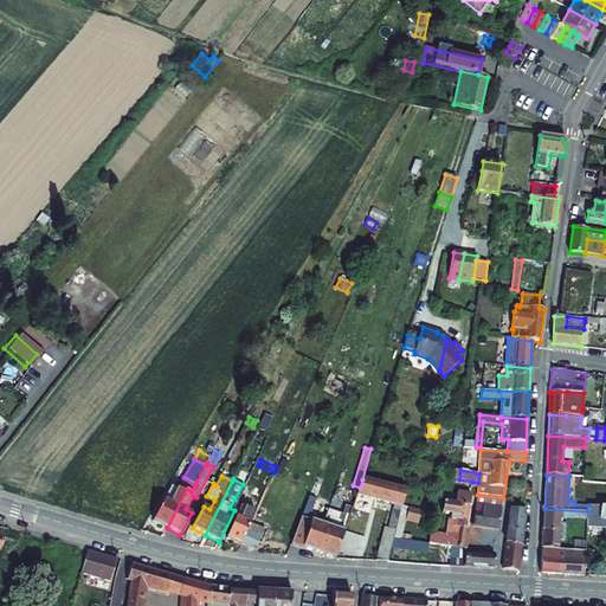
[(153,521),(167,528),(187,489),(191,491),(194,487),(182,479),(178,489),(172,485),(153,521)]
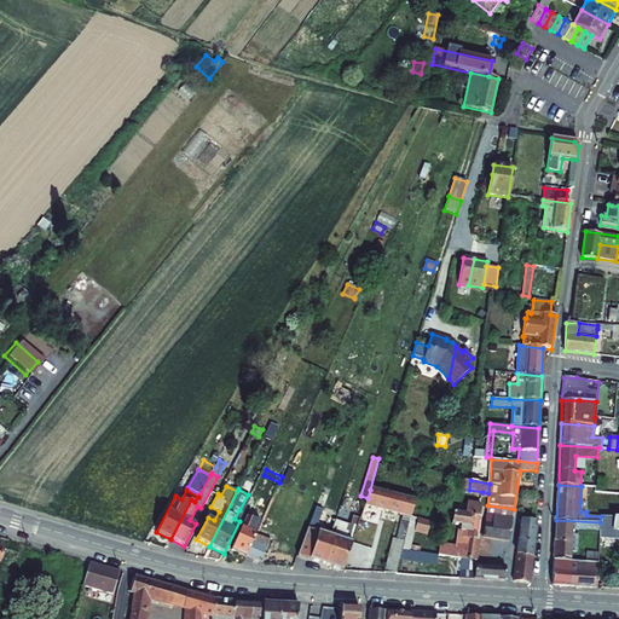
[(370,490),(368,498),(365,505),(371,508),(403,516),(397,539),(393,538),(385,573),(397,574),(400,559),(403,550),(406,533),(415,501),(370,490)]
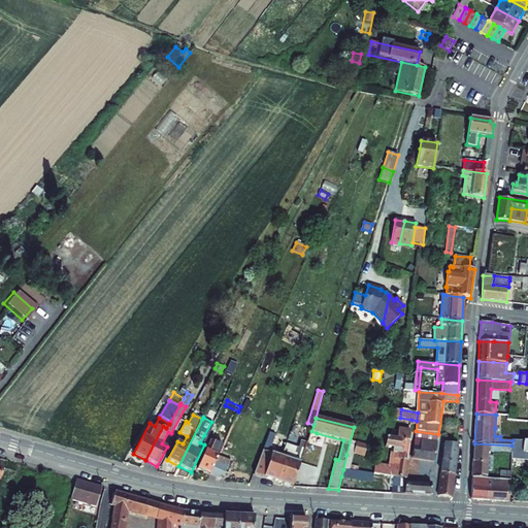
[(220,419),(197,469),(209,475),(210,474),(218,456),(212,454),(227,422),(220,419)]
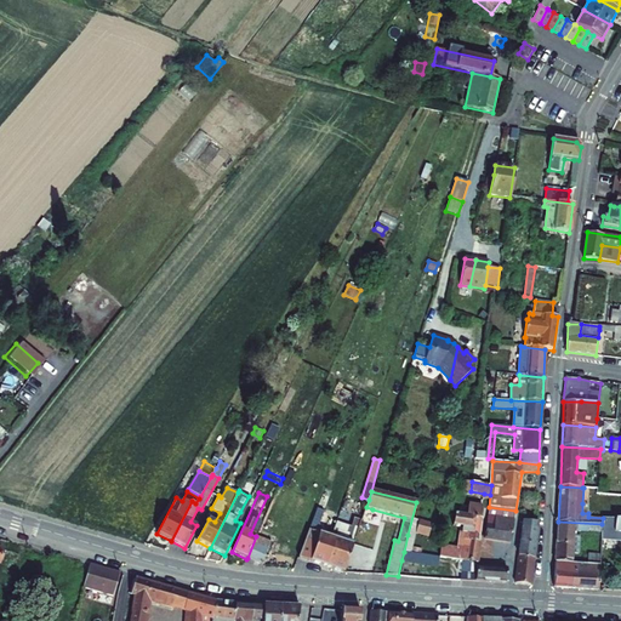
[(244,514),(251,497),(249,496),(240,512),(244,514)]
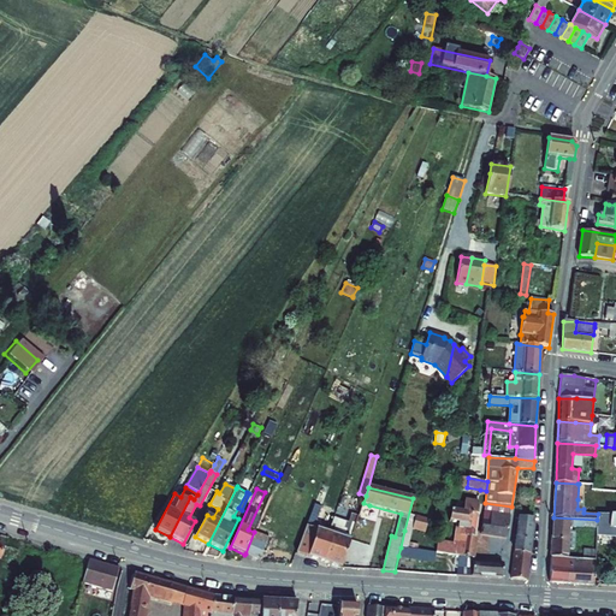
[(363,503),(360,511),(367,514),(369,505),(363,503)]
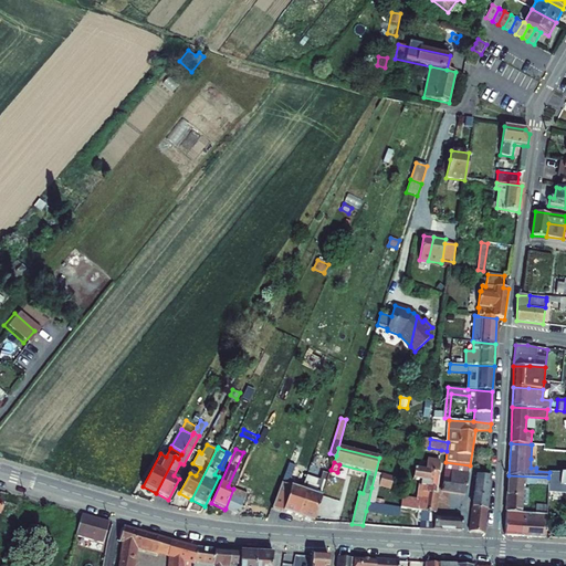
[(441,491),(465,494),(470,465),(446,462),(441,491)]
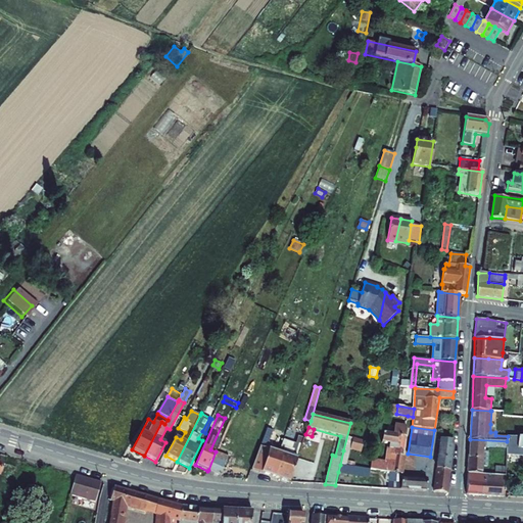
[(267,428),(251,470),(276,478),(280,464),(279,463),(282,454),(279,453),(266,448),(273,430),(267,428)]
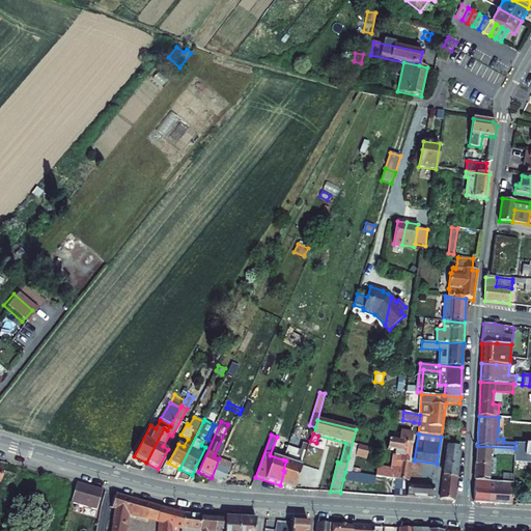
[(284,471),(280,485),(295,490),(309,445),(303,443),(301,451),(288,447),(283,459),(286,460),(283,470),(284,471)]
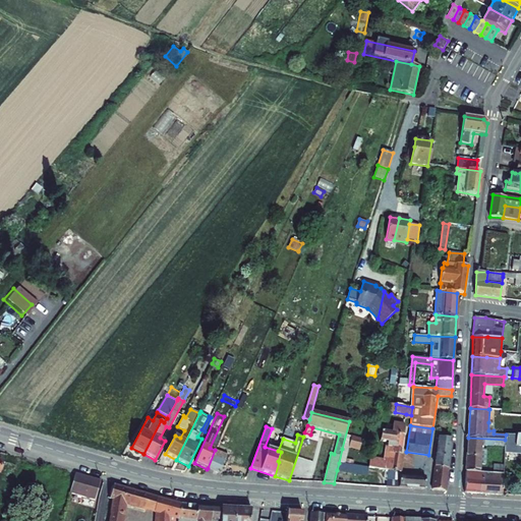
[(505,447),(505,454),(520,454),(520,435),(506,435),(505,440),(505,447)]
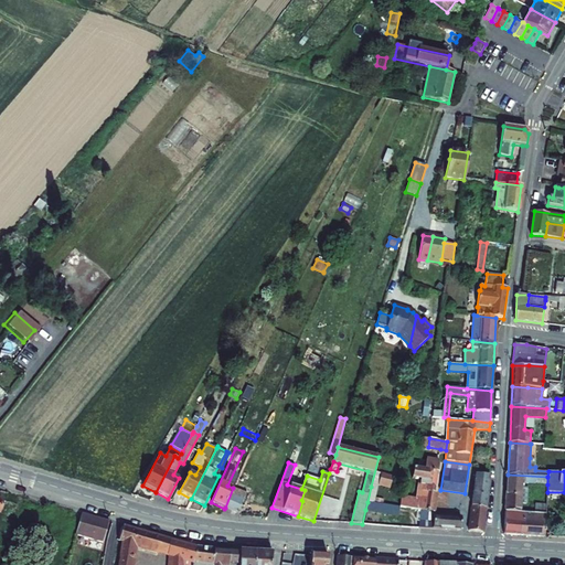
[(384,473),(381,483),(391,487),(394,477),(384,473)]
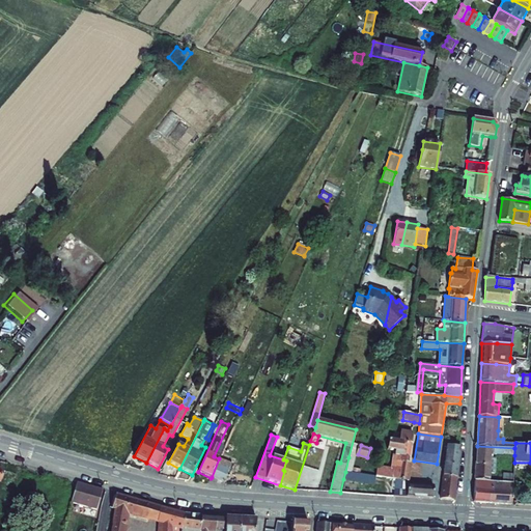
[(447,452),(443,476),(456,477),(459,452),(458,452),(459,447),(448,445),(447,452)]
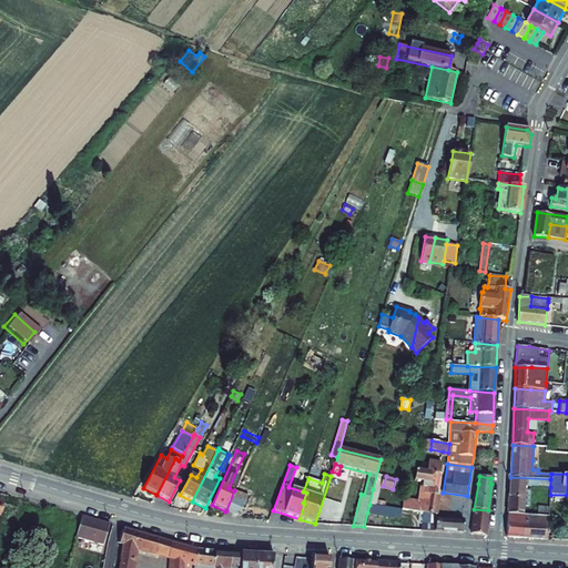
[(524,490),(524,486),(550,487),(550,479),(510,477),(508,514),(523,515),(524,506),(529,506),(530,490),(524,490)]
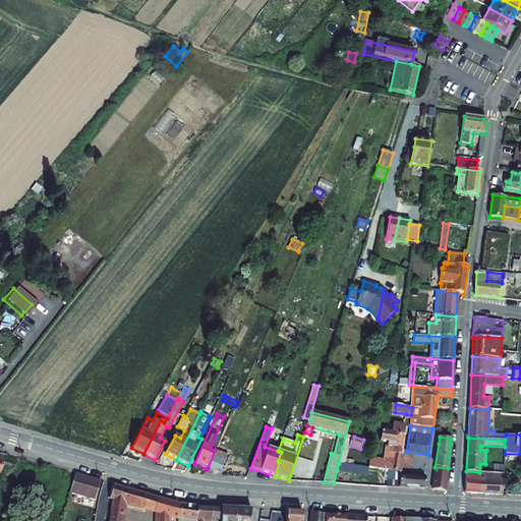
[(339,463),(344,463),(348,450),(342,449),(339,463)]
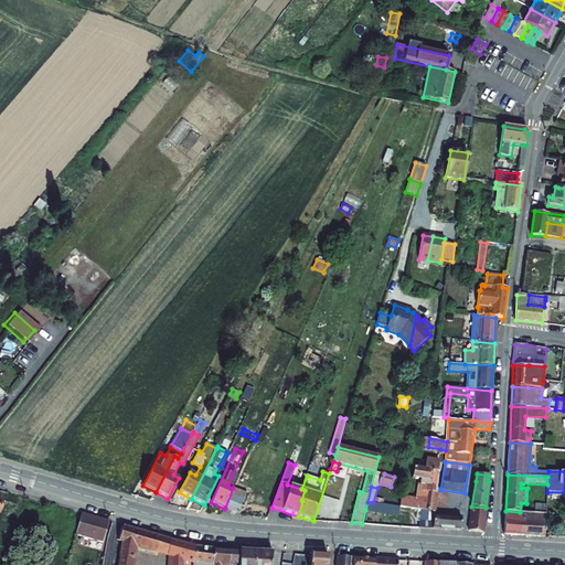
[(225,508),(238,513),(246,493),(233,488),(225,508)]
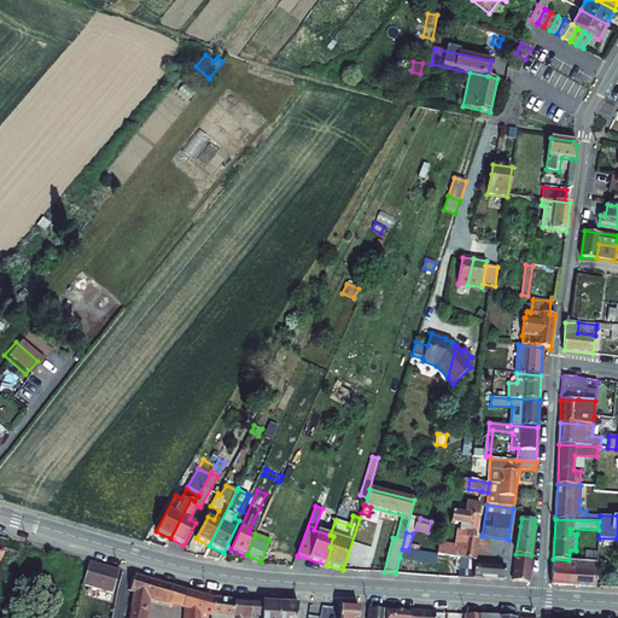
[(400,558),(436,564),(438,554),(419,552),(409,551),(408,549),(402,549),(400,558)]
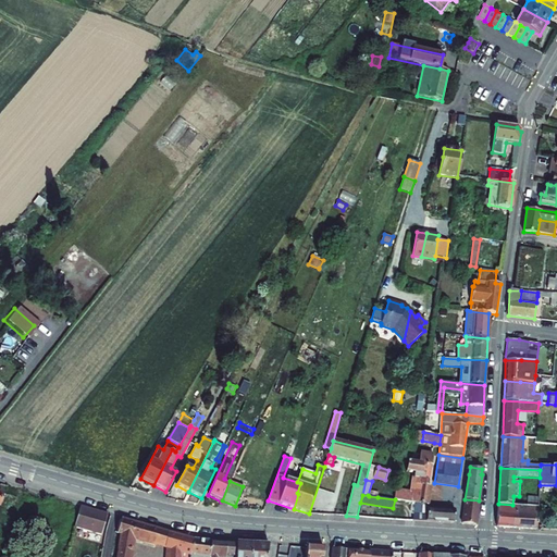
[(537,506),(539,498),(527,497),(527,506),(537,506)]
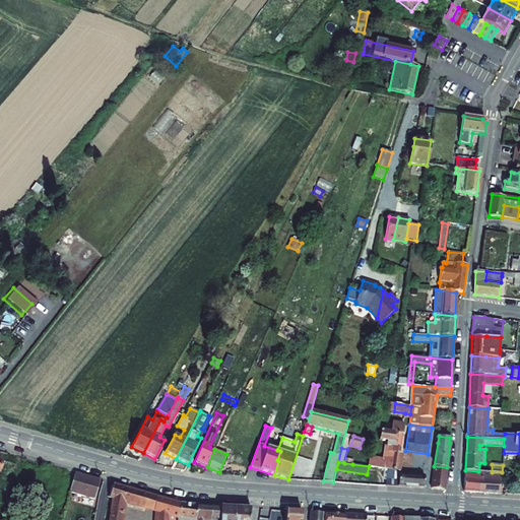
[(434,466),(432,489),(444,490),(447,467),(434,466)]
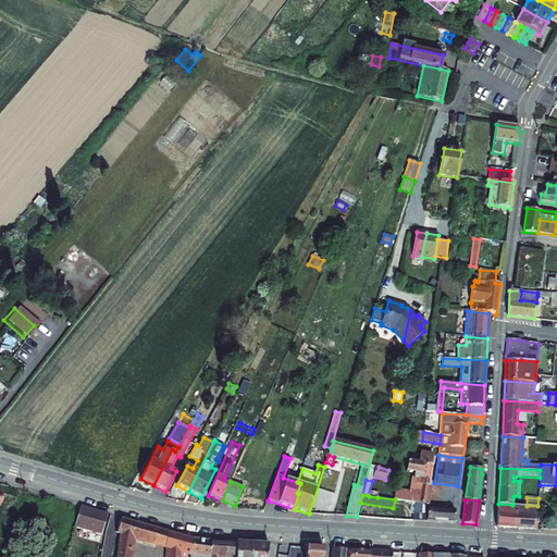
[(415,503),(413,521),(454,523),(455,510),(429,509),(429,505),(415,503)]
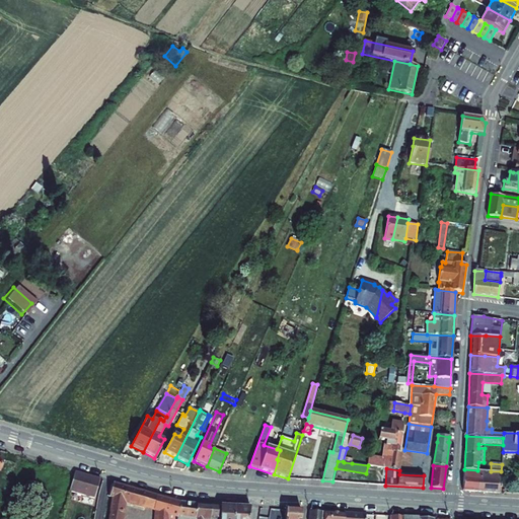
[(463,491),(476,492),(478,470),(477,470),(464,469),(463,491)]
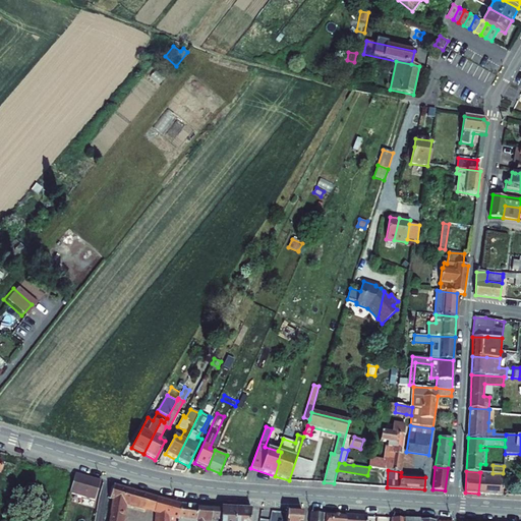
[(478,494),(502,496),(503,473),(493,473),(480,472),(478,494)]
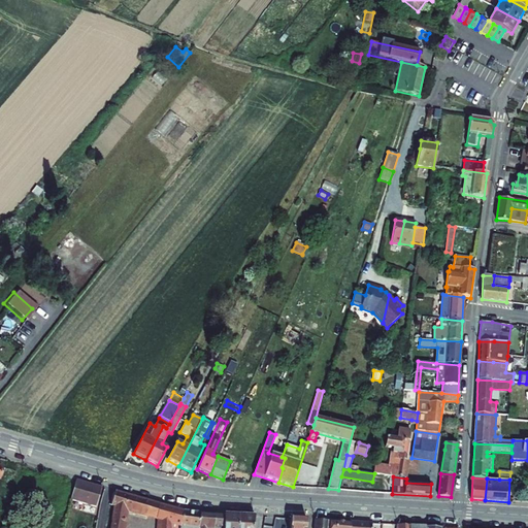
[(101,488),(76,481),(71,499),(86,503),(96,506),(101,488)]
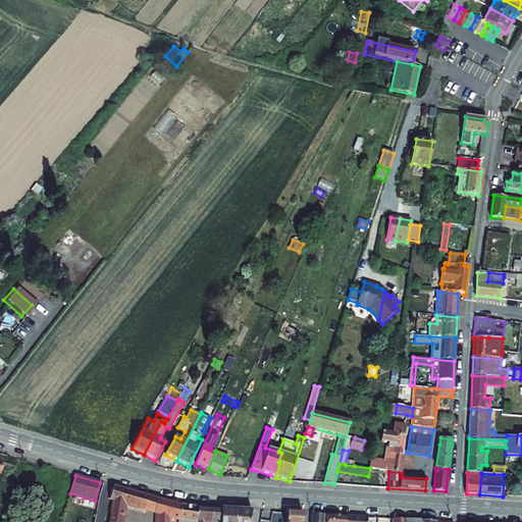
[(113,486),(110,500),(113,501),(109,521),(120,521),(123,504),(145,510),(148,496),(113,486)]
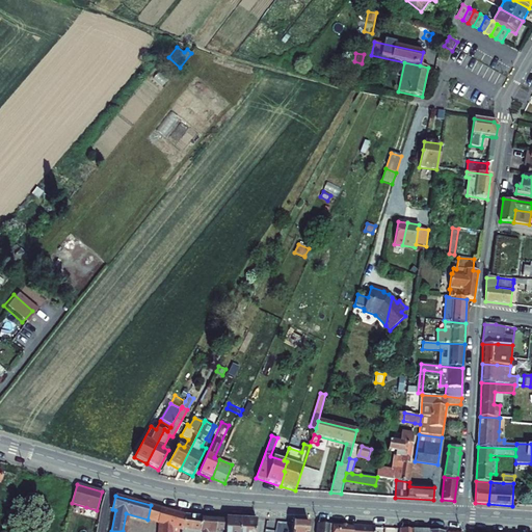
[(151,505),(148,520),(156,522),(160,508),(151,505)]
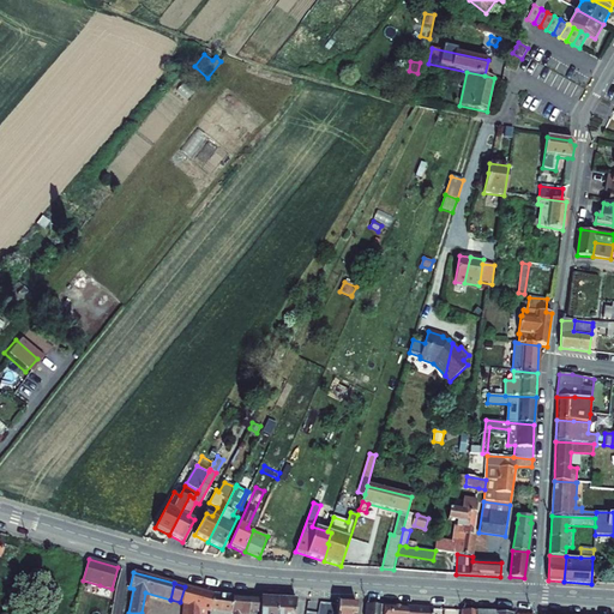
[(100,585),(97,594),(109,597),(112,589),(100,585)]
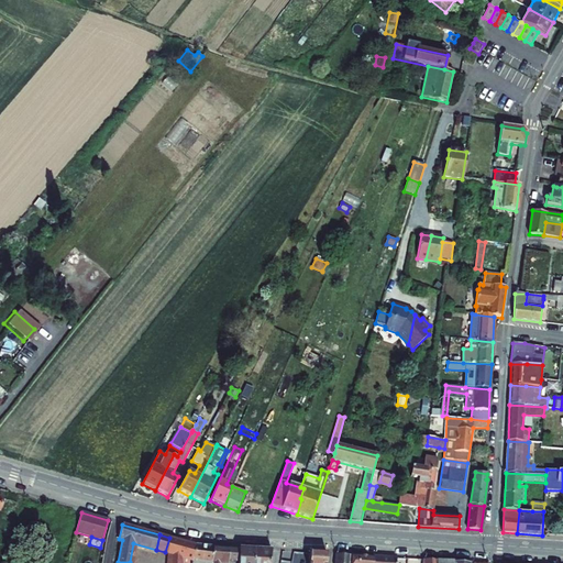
[(165,552),(165,553),(169,554),(184,559),(191,561),(194,544),(169,538),(165,552)]
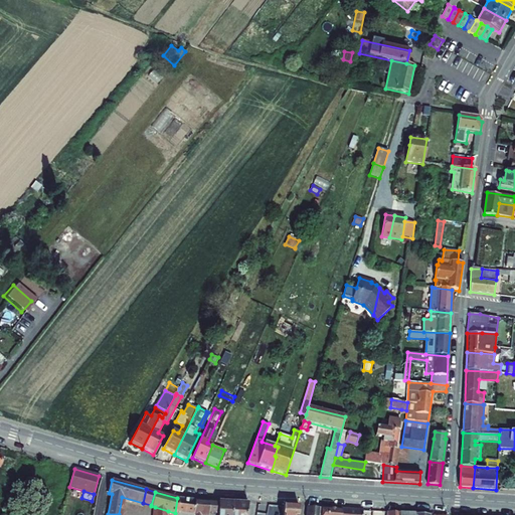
[(193,514),(194,514),(196,500),(177,498),(175,513),(176,513),(176,514),(193,514)]
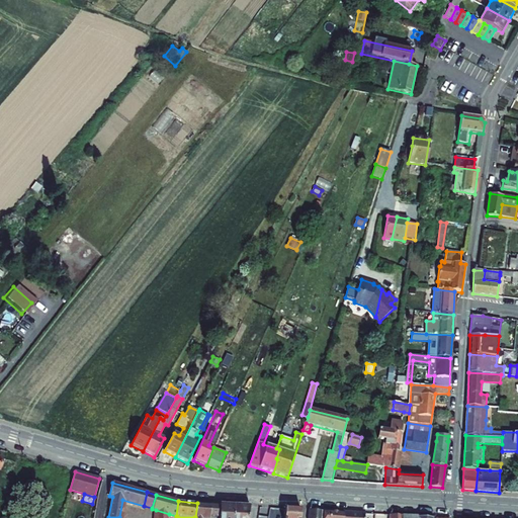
[(202,517),(203,517),(209,517),(210,504),(197,503),(195,517),(194,517),(202,517)]
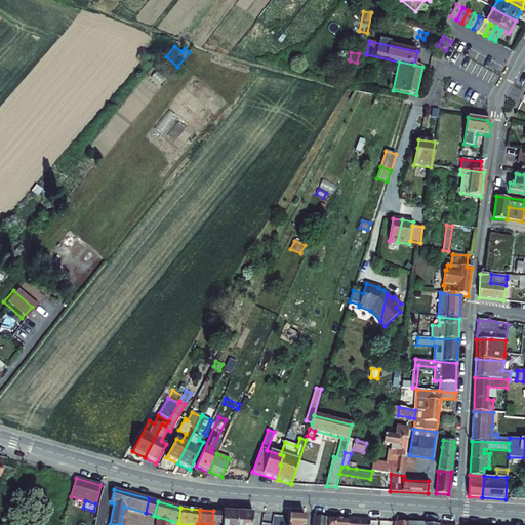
[(213,511),(212,524),(215,524),(221,524),(224,512),(213,511)]
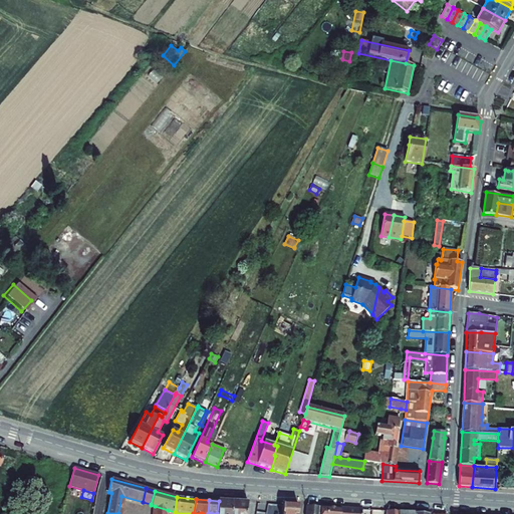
[(217,513),(231,513),(232,501),(219,501),(217,513)]
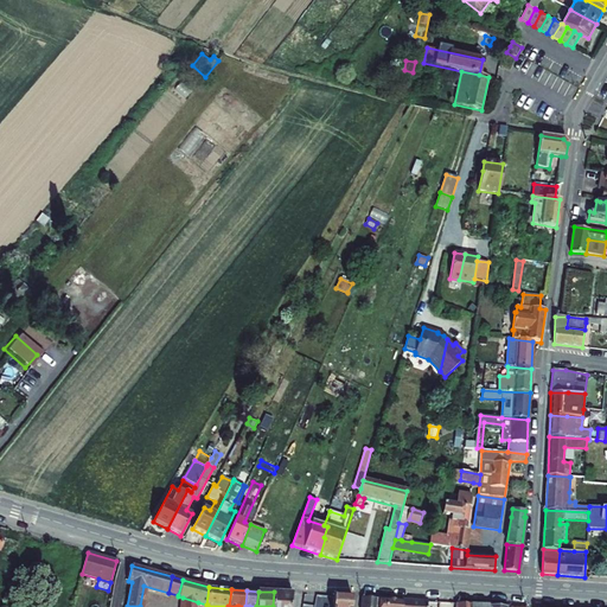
[(289,606),(293,593),(274,592),(273,606),(289,606)]
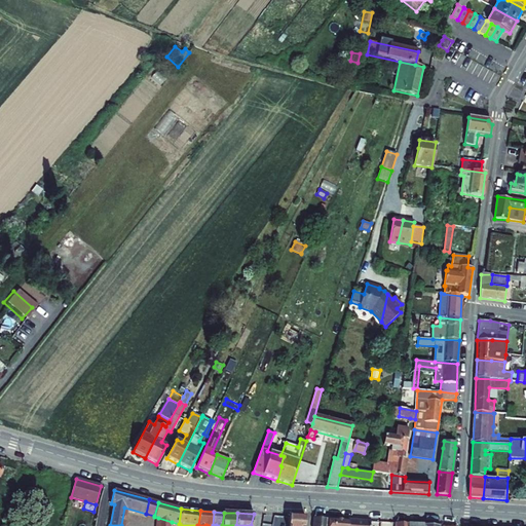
[(288,525),(304,525),(305,517),(290,516),(288,525)]
